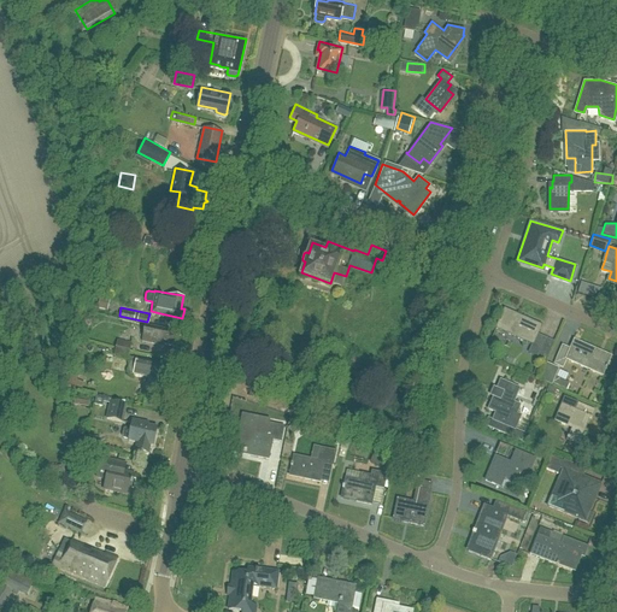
[(518,313),(504,307),(497,324),(533,340),(529,348),(538,351),(545,333),(538,330),(541,322),(519,311),(518,313)]
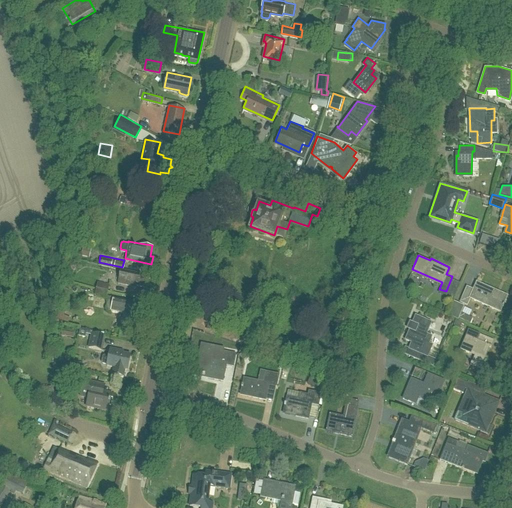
[(149,273),(121,267),(118,280),(136,284),(136,283),(146,285),(149,273)]
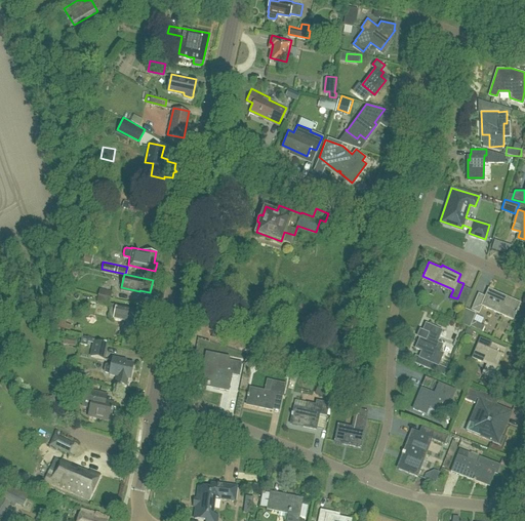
[(428,291),(430,285),(423,282),(420,288),(428,291)]
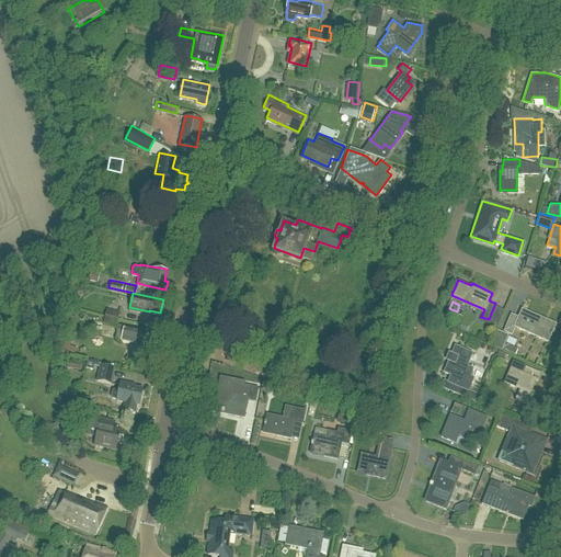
[(544,315),(523,306),(518,314),(512,310),(505,327),(512,330),(515,324),(548,338),(556,322),(542,317),(544,315)]
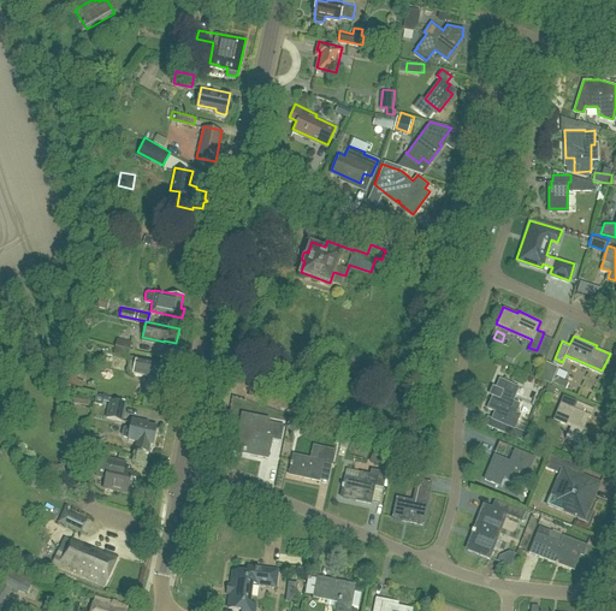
[(116,344),(129,346),(131,339),(117,337),(116,344)]
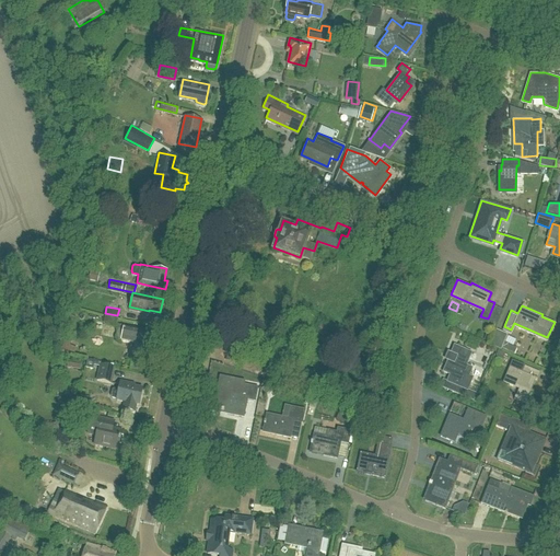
[(116,323),(117,315),(105,313),(103,321),(116,323)]
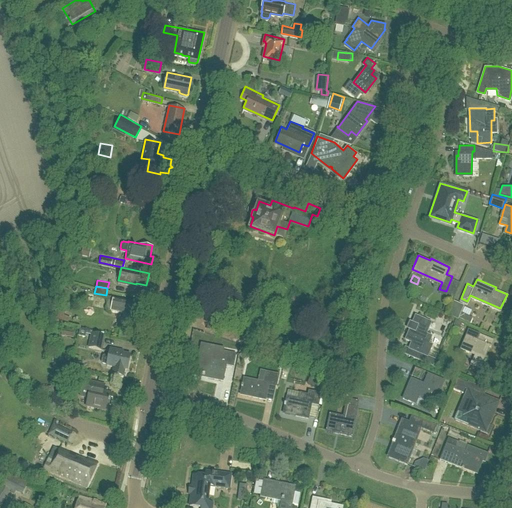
[(142,302),(113,295),(111,307),(126,310),(125,313),(125,314),(127,315),(128,316),(130,315),(131,314),(131,312),(140,314),(140,312),(141,312),(142,308),(141,306),(142,302)]
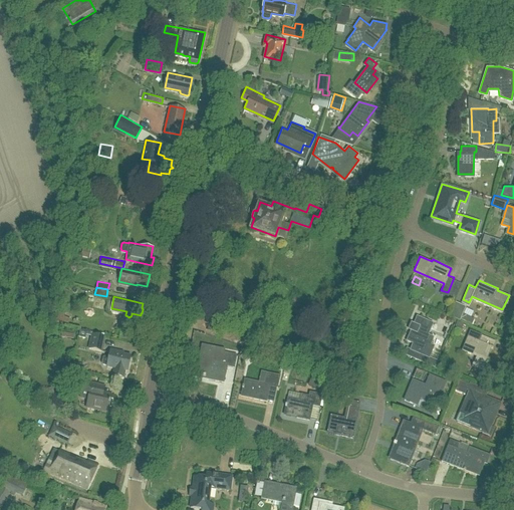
[(465,306),(455,301),(449,313),(470,324),(474,317),(462,311),(465,306)]
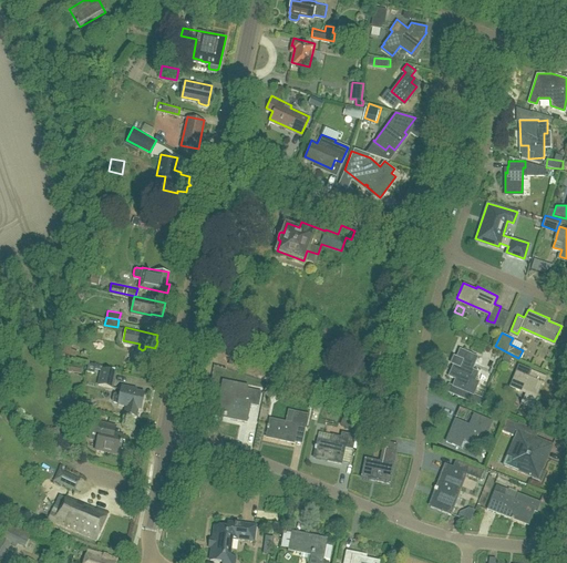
[(477,355),(460,347),(460,348),(462,349),(456,361),(454,360),(450,374),(455,376),(450,391),(480,402),(482,396),(474,392),(478,379),(475,378),(477,370),(472,367),(477,355)]
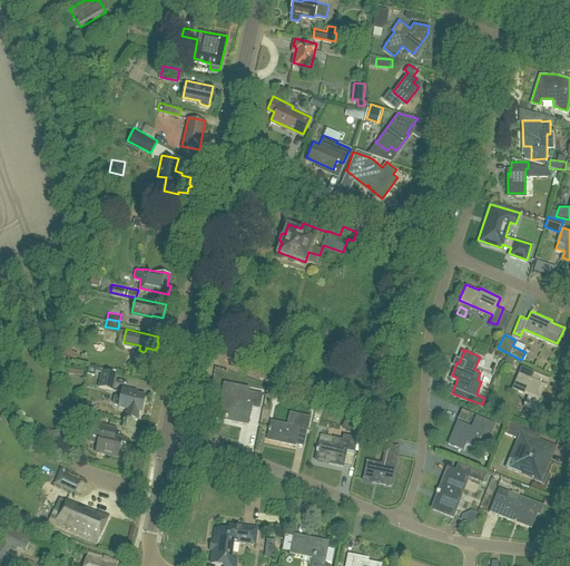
[(82,364),(71,363),(70,372),(81,373),(82,364)]
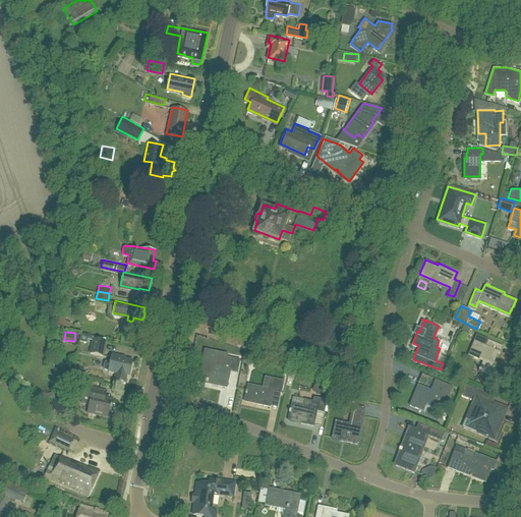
[(92,339),(90,351),(104,354),(107,339),(93,336),(93,335),(80,332),(79,339),(87,341),(88,337),(92,339)]
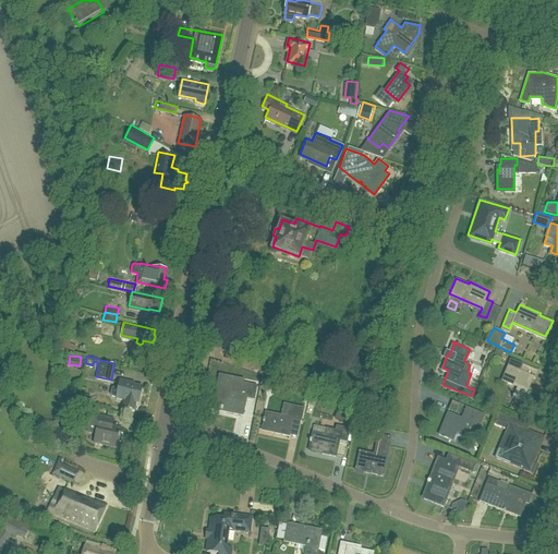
[(538,368),(510,357),(501,377),(518,384),(513,395),(523,398),(533,374),(535,375),(538,368)]
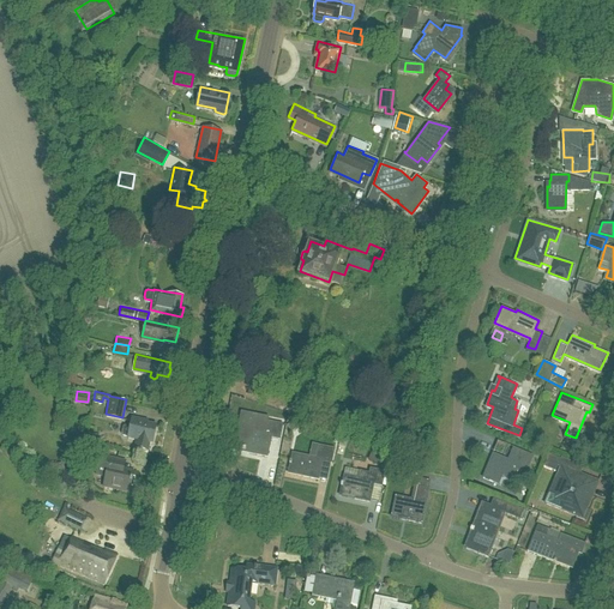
[(140,417),(132,415),(130,424),(124,423),(122,424),(121,432),(122,433),(127,434),(127,435),(136,438),(134,446),(148,448),(149,440),(152,441),(156,423),(140,420),(140,417)]
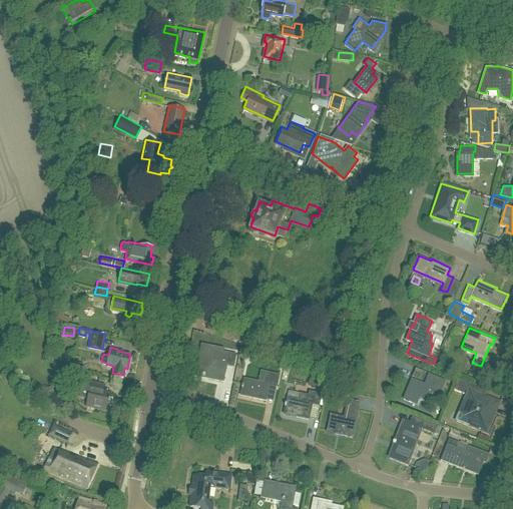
[(236,352),(223,350),(222,357),(213,355),(213,359),(198,356),(195,372),(214,376),(214,378),(223,380),(226,363),(234,365),(236,352)]
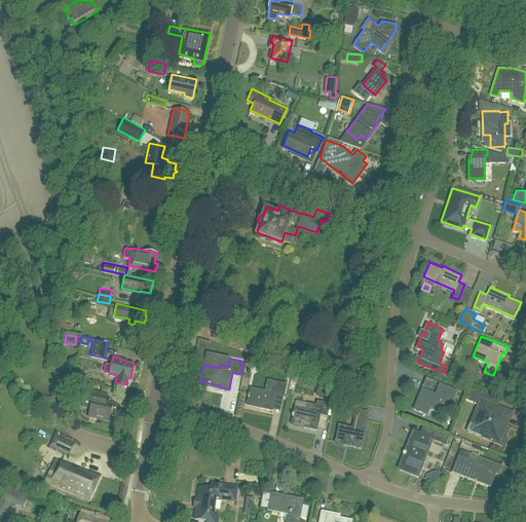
[(61,363),(59,374),(70,377),(73,365),(61,363)]
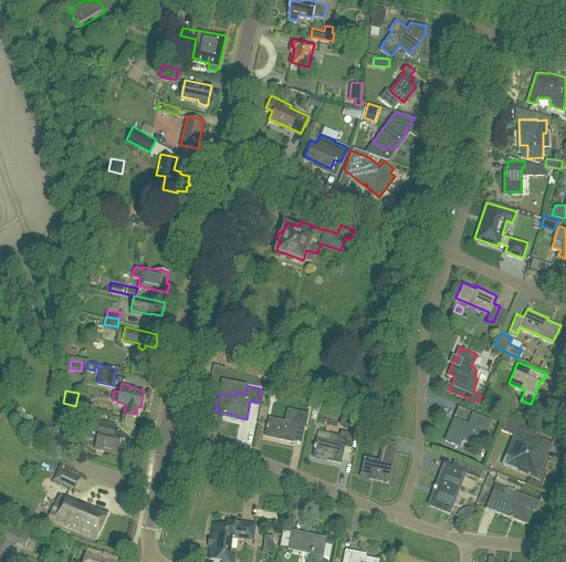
[(90,399),(81,397),(79,406),(88,408),(90,399)]
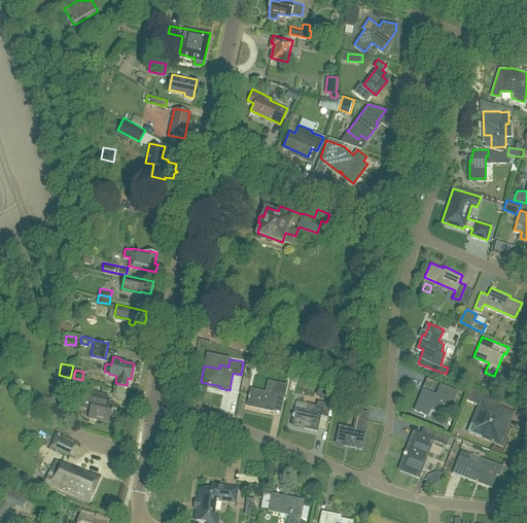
[(288,384),(275,381),(273,391),(252,387),(248,404),(260,406),(260,407),(274,410),(277,393),(285,395),(288,384)]
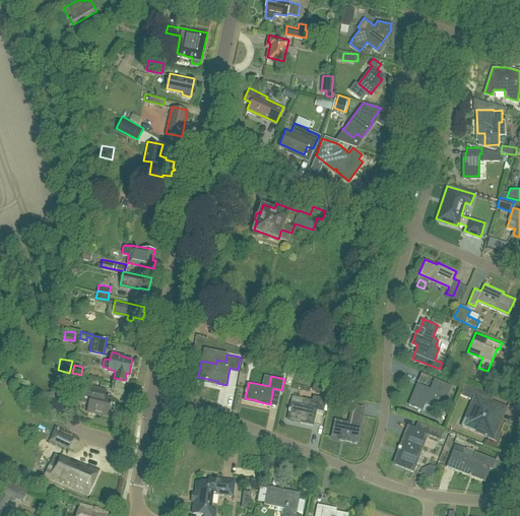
[(452,384),(435,377),(431,388),(417,383),(409,402),(417,406),(421,398),(442,406),(452,384)]
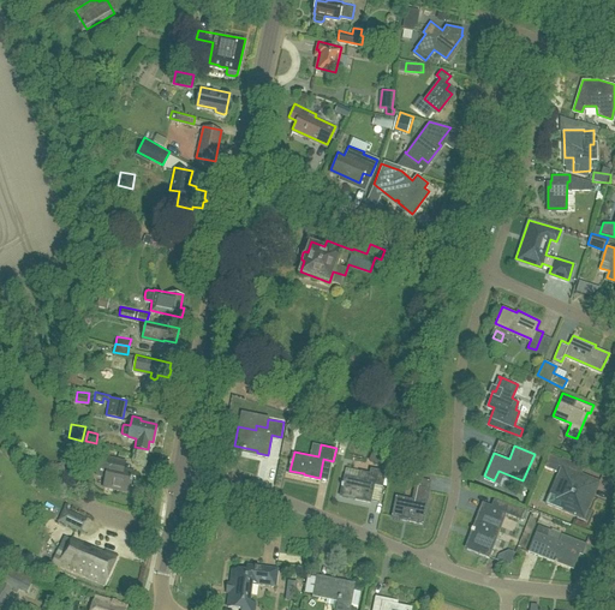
[(549,452),(544,464),(556,468),(561,456),(549,452)]
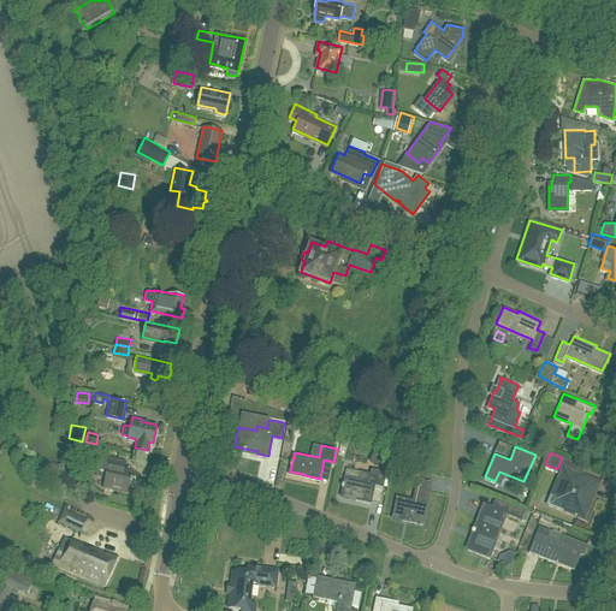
[(118,460),(100,456),(98,470),(107,472),(105,486),(130,491),(134,470),(116,467),(118,460)]
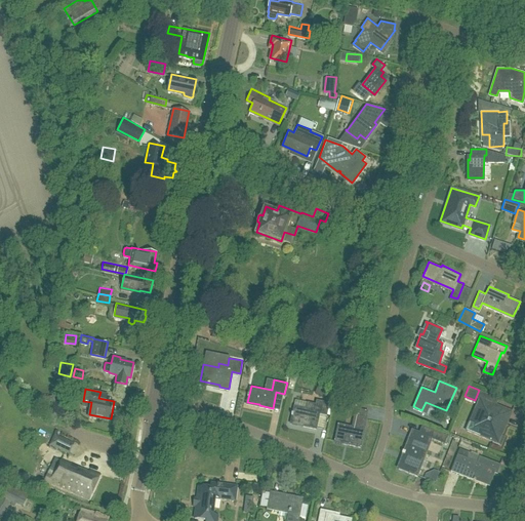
[(329,401),(318,399),(317,402),(309,401),(308,407),(294,404),(293,411),(292,411),(291,412),(292,413),(291,421),(304,424),(317,427),(320,412),(327,413),(329,401)]
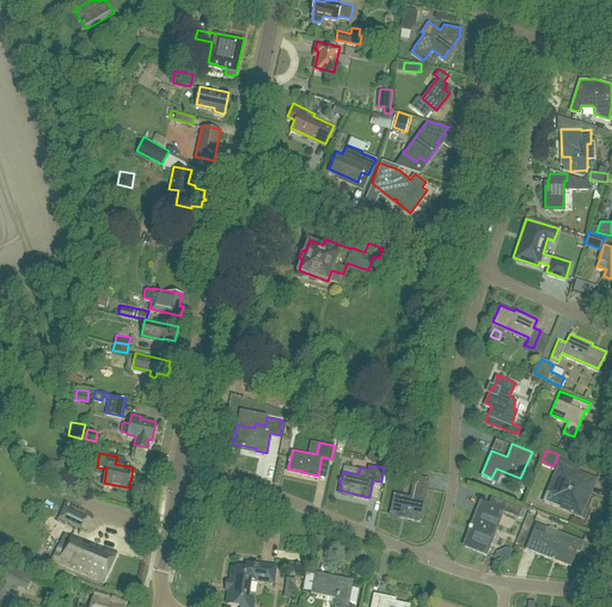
[(567,507),(583,514),(587,506),(585,504),(591,490),(587,489),(592,476),(570,467),(560,494),(570,498),(567,507)]
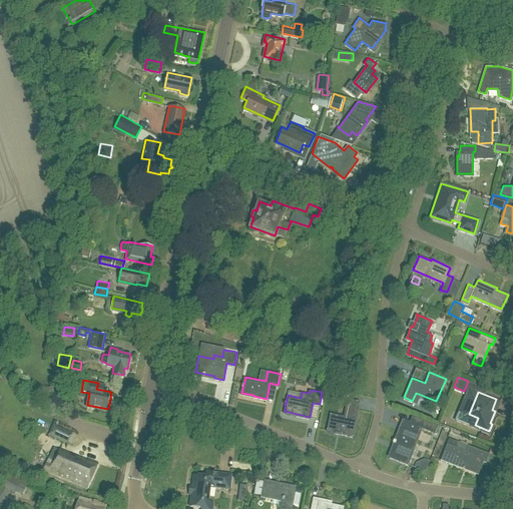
[(358,407),(347,405),(345,416),(331,413),(328,429),(340,431),(340,433),(353,435),(358,407)]
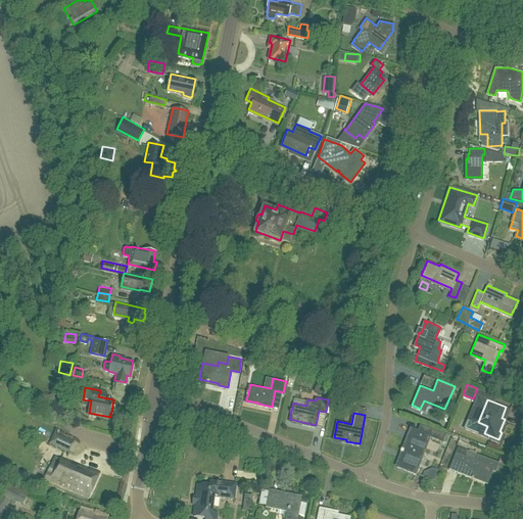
[(447,433),(420,422),(418,428),(410,425),(401,447),(400,450),(402,451),(396,465),(416,472),(430,434),(444,440),(447,433)]
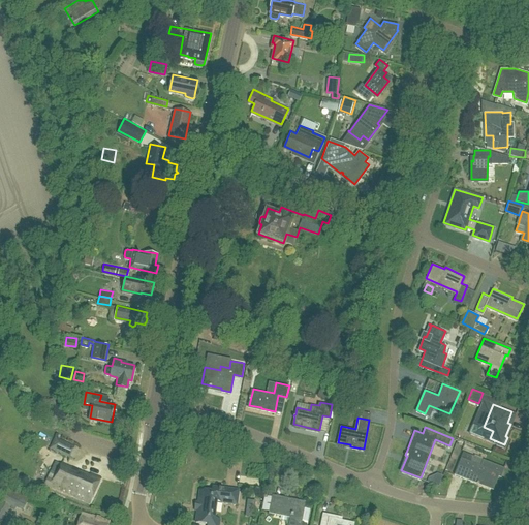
[(74,444),(55,435),(50,446),(69,456),(74,444)]
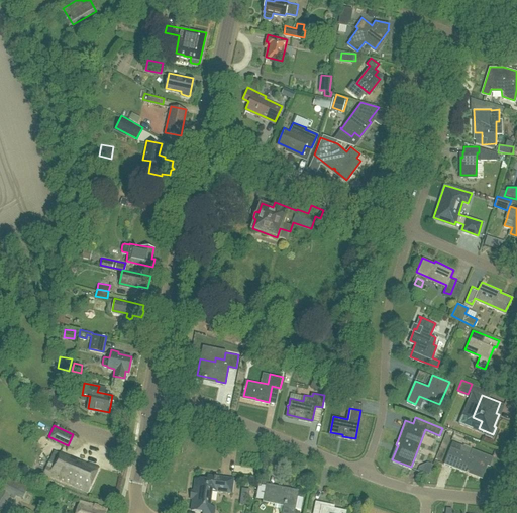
[(493,456),(453,440),(444,463),(468,472),(469,470),(483,475),(487,464),(490,465),(493,456)]
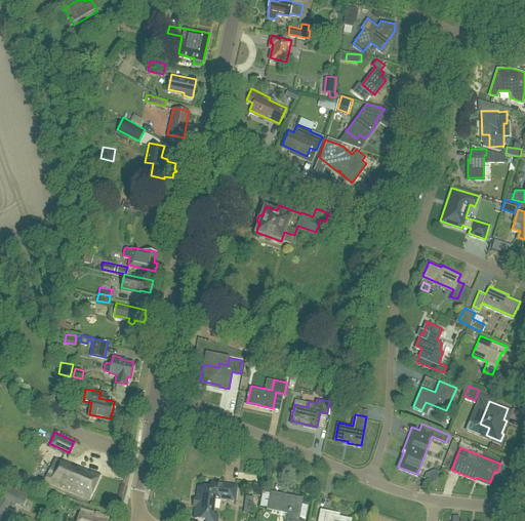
[(89,469),(62,456),(54,470),(50,479),(89,495),(101,472),(90,467),(89,469)]
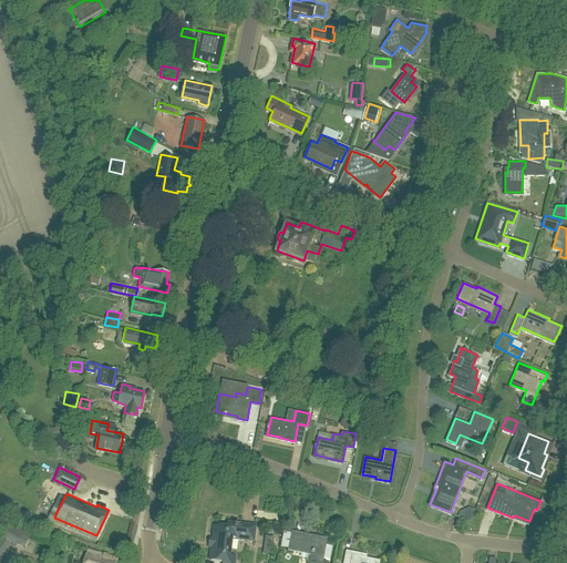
[(256,523),(228,520),(227,525),(215,523),(210,558),(223,560),(222,562),(234,562),(236,554),(229,554),(233,533),(238,534),(238,536),(254,539),(256,523)]
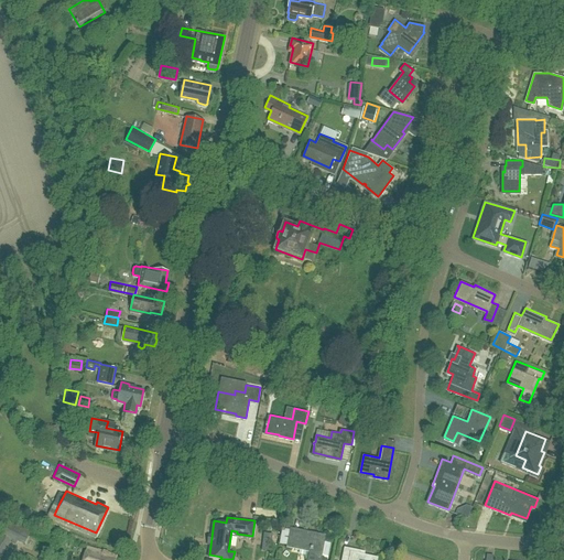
[(29,530),(6,519),(0,532),(0,557),(9,538),(15,541),(17,539),(23,542),(29,530)]
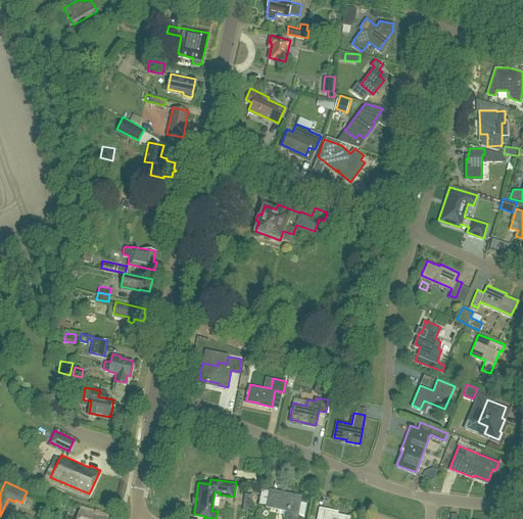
[(301,493),(270,487),(267,505),(287,509),(285,518),(296,518),(298,513),(303,514),(305,502),(300,501),(301,493)]
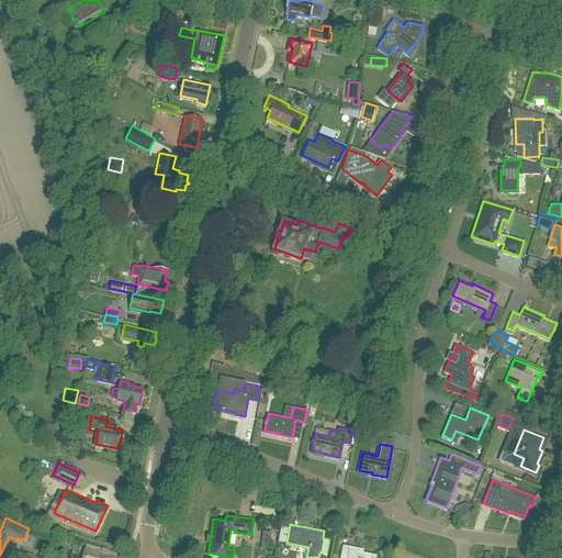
[(98,546),(87,543),(81,557),(114,557),(117,550),(98,545),(98,546)]
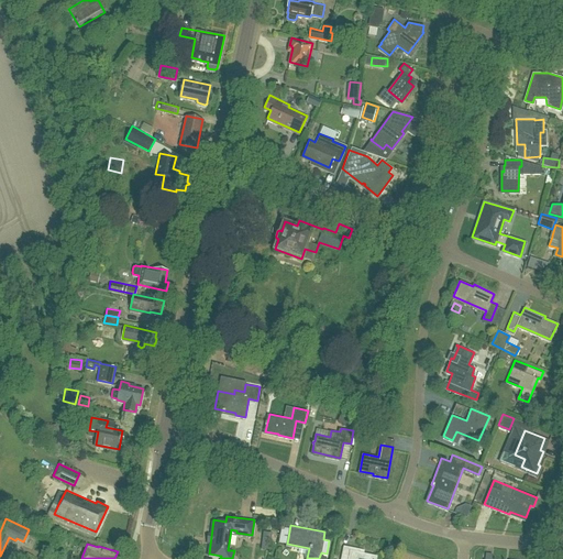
[(360,547),(344,544),(340,558),(376,558),(377,555),(359,551),(360,547)]
